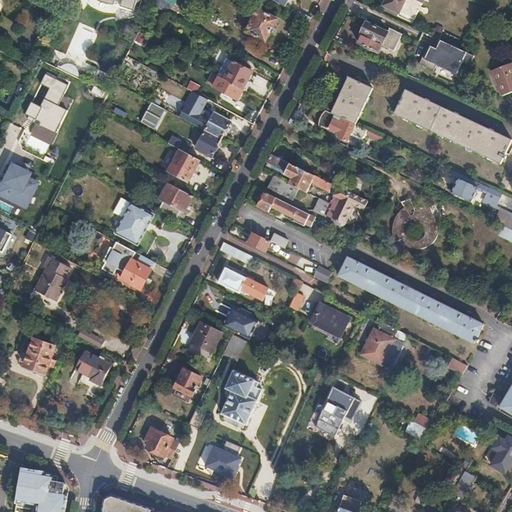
[(99,0),(137,14),(142,0),(99,0)]
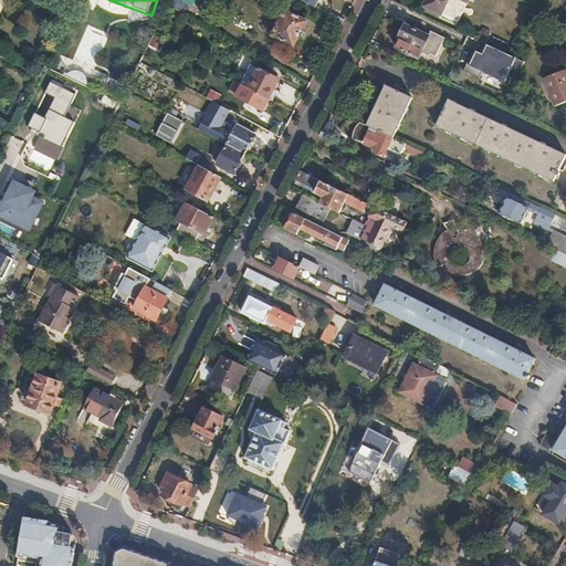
[(170,0),(168,6),(184,13),(189,0),(170,0)]
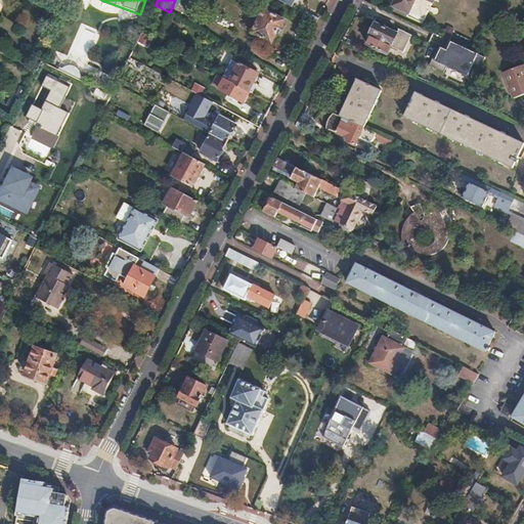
[(390,0),(389,4),(405,11),(409,0),(427,0),(430,1),(429,0),(390,0)]
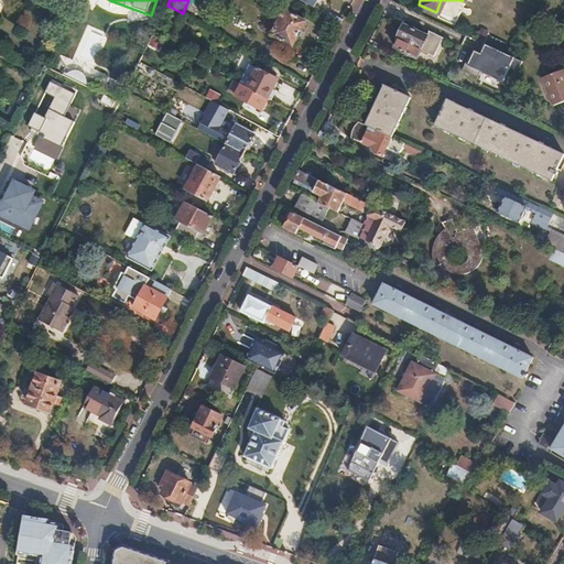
[(72,10),(56,3),(52,11),(67,19),(72,10)]
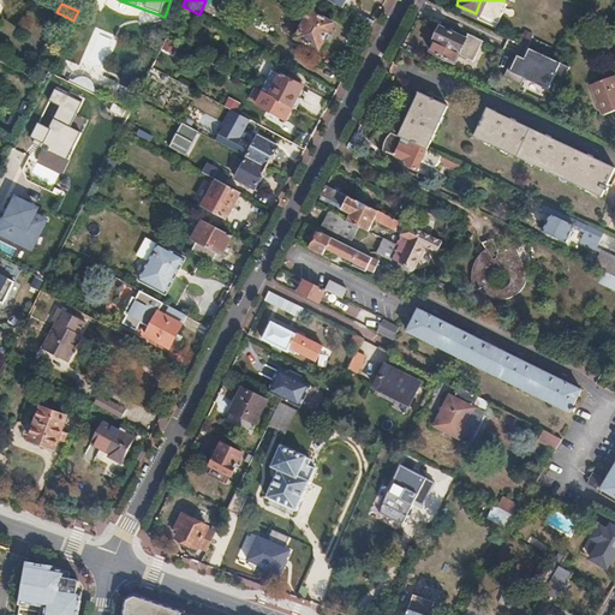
[(298,36),(298,37),(320,49),(334,23),(312,11),(311,11),(302,6),(299,6),(297,11),(298,13),(287,31),(298,36)]
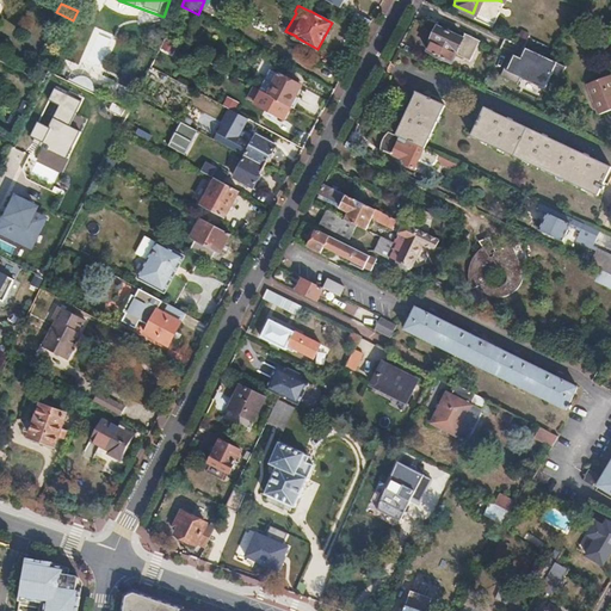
[(352,22),(366,29),(371,22),(357,13),(352,22)]
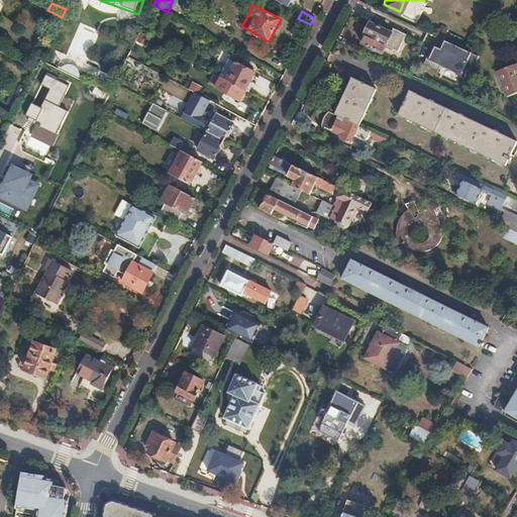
[(367,33),(363,42),(383,52),(386,44),(398,50),(407,32),(394,25),(391,31),(371,21),(369,23),(367,23),(366,24),(364,28),(366,30),(365,32),(367,33)]
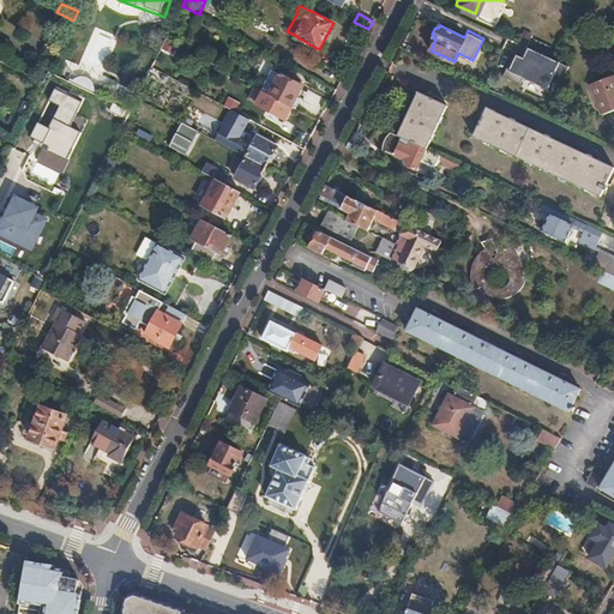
[(516,90),(543,103),(559,71),(530,58),(516,90)]
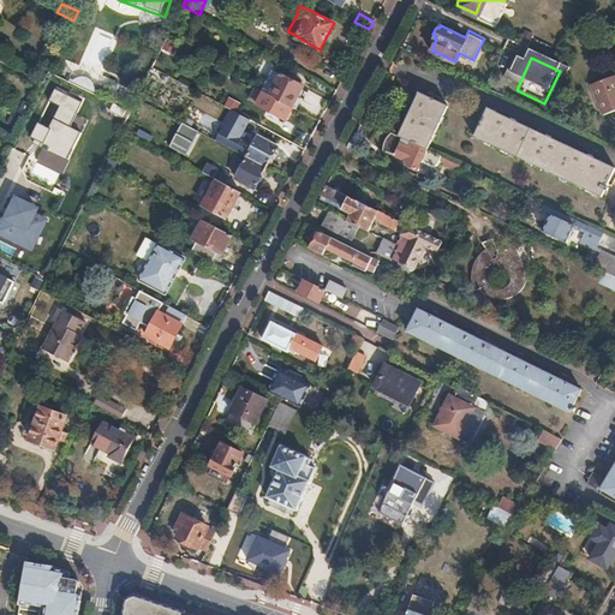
[(614,72),(591,82),(603,115),(614,111),(614,72)]
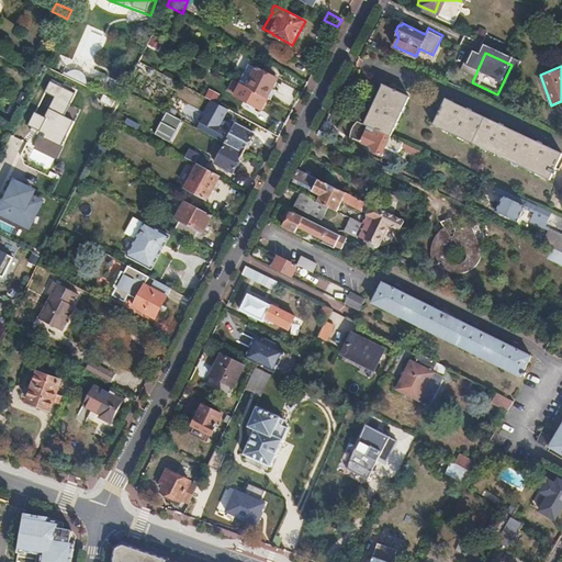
[(59,68),(57,71),(87,87),(90,82),(87,80),(87,79),(86,75),(83,70),(80,68),(75,67),(70,67),(67,67),(63,69),(60,68),(59,68)]
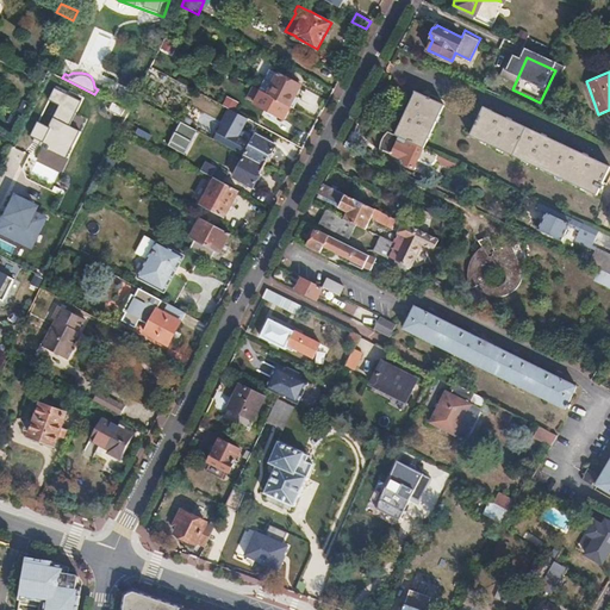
[(267,94),(291,107),(294,109),(299,98),(296,95),(300,86),(279,74),(278,75),(267,94)]
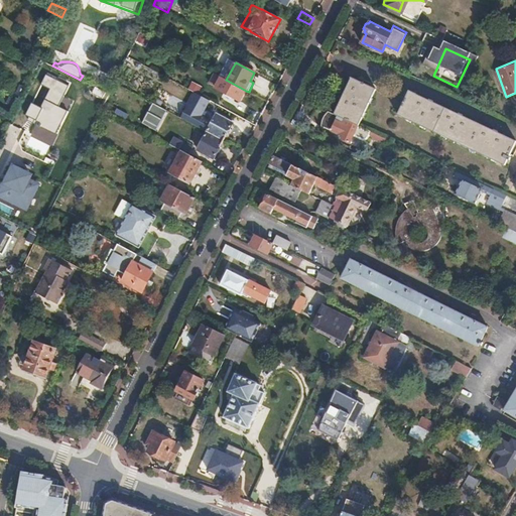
[(226,80),(217,75),(212,84),(218,87),(218,89),(241,101),(246,91),(226,80)]
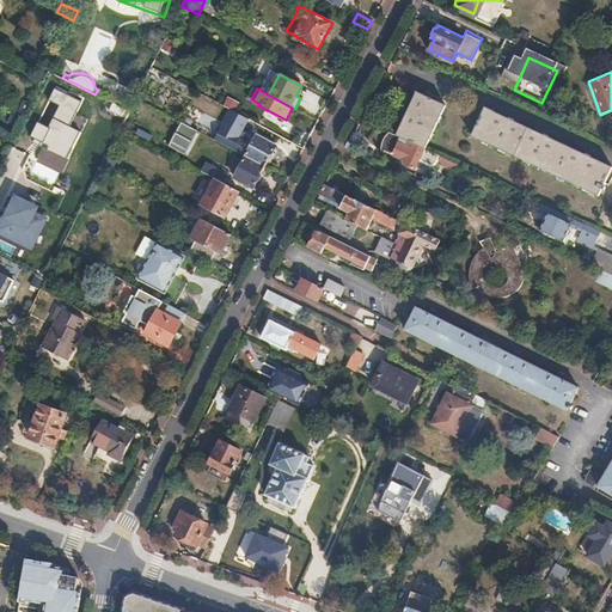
[(397,135),(426,148),(426,150),(446,106),(418,93),(397,135)]
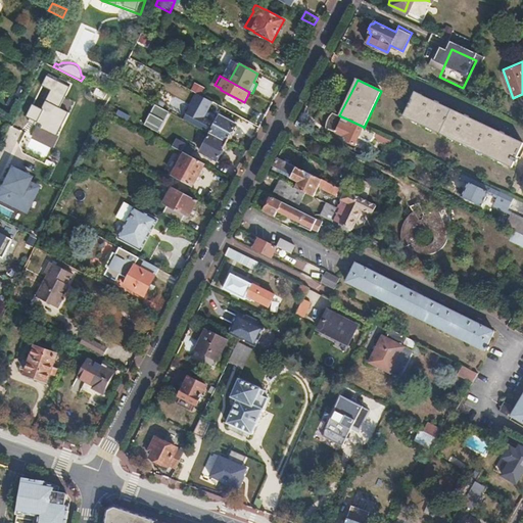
[(194,83),(191,90),(201,96),(205,89),(194,83)]
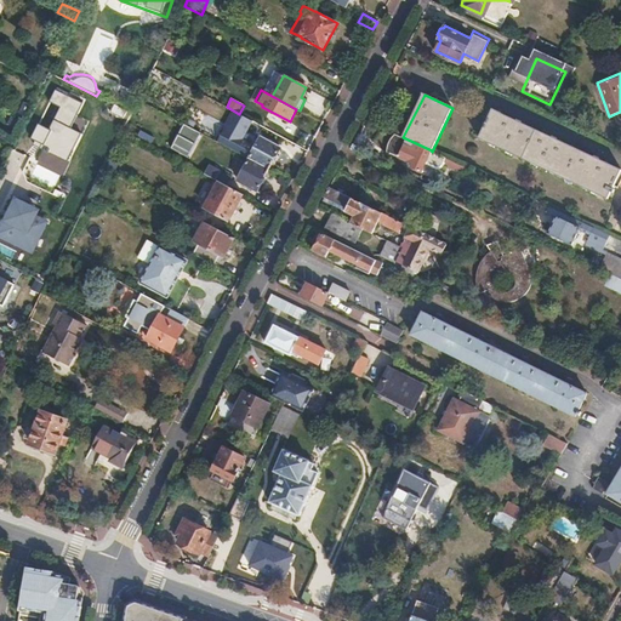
[(110,103),(109,102),(107,109),(123,118),(125,110),(110,103)]
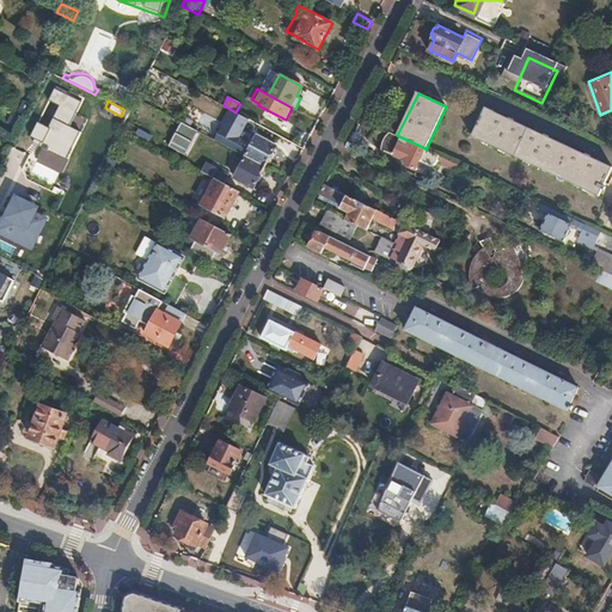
[(485,106),(473,136),(599,195),(611,166),(485,106)]
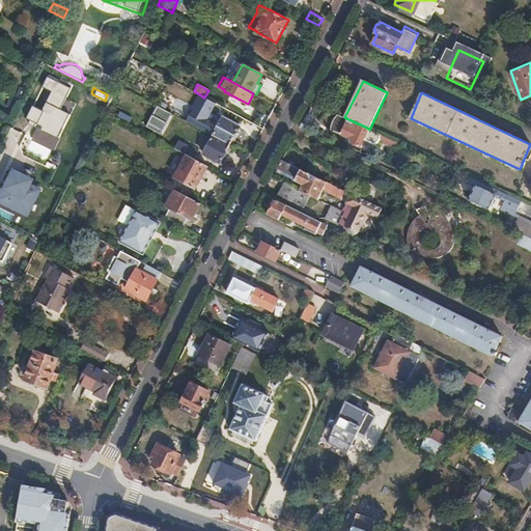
[(216,104),(206,99),(201,108),(211,113),(216,104)]
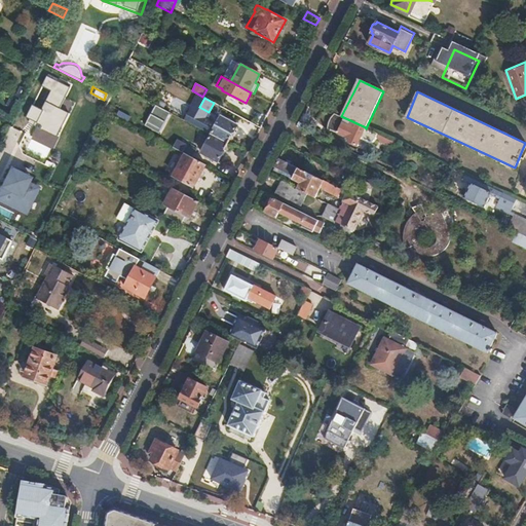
[(170,113),(156,105),(146,125),(158,133),(170,113)]
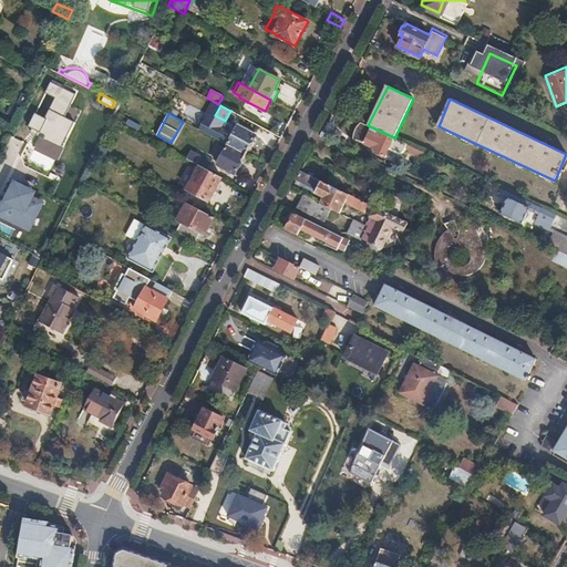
[(368,125),(363,124),(357,126),(353,133),(354,138),(377,150),(375,154),(384,158),(394,137),(368,125)]
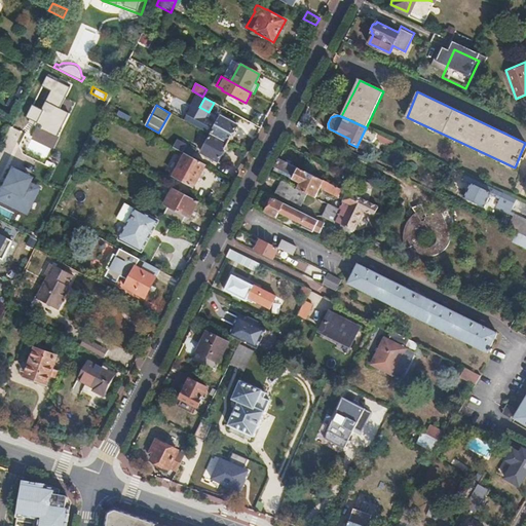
[(221,117),(211,135),(228,144),(237,125),(221,117)]
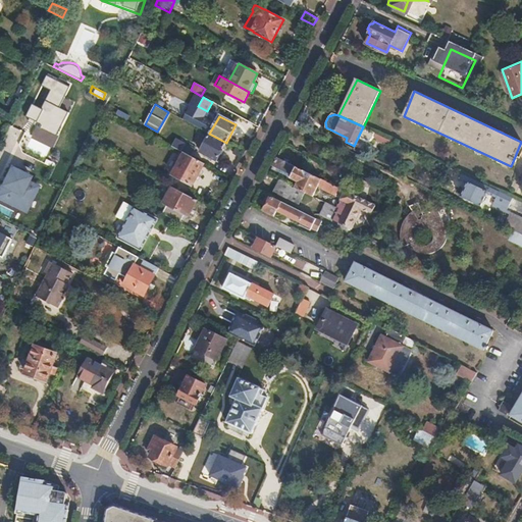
[(226,143),(209,134),(200,152),(216,161),(217,160),(226,143)]
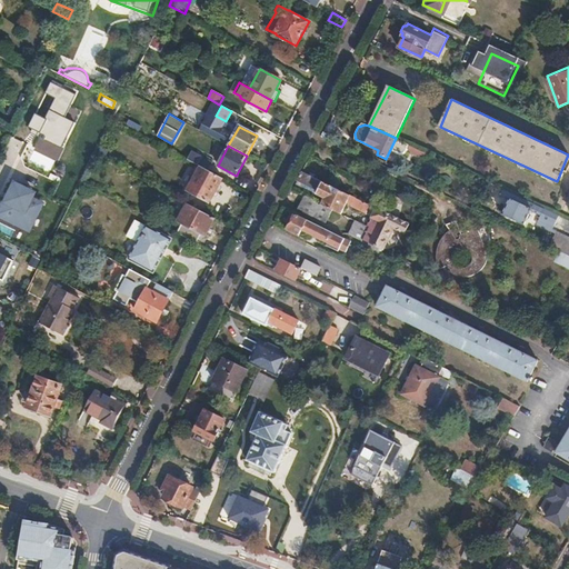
[(436,165),(439,159),(410,146),(408,151),(436,165)]
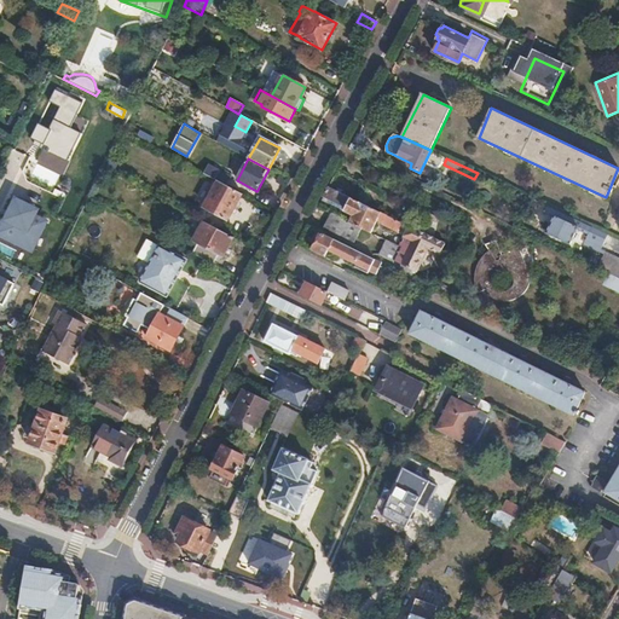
[(204,174),(208,177),(219,181),(226,186),(231,178),(209,166),(204,174)]
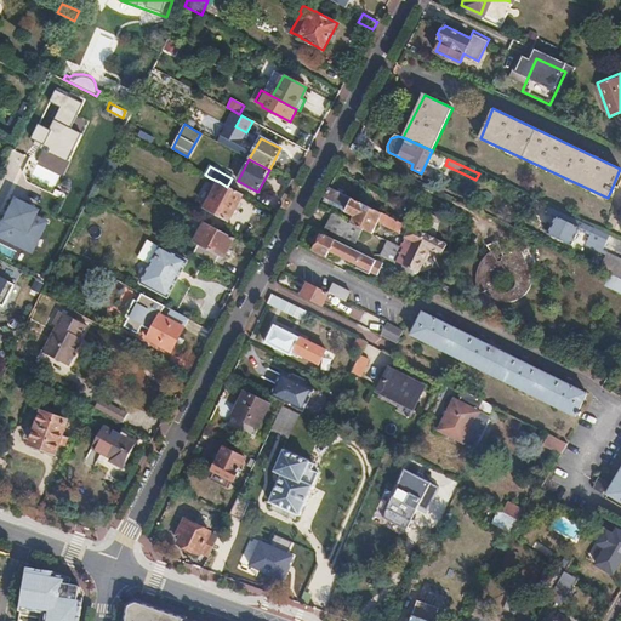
[(205,175),(195,170),(189,182),(201,189),(209,177),(205,175)]
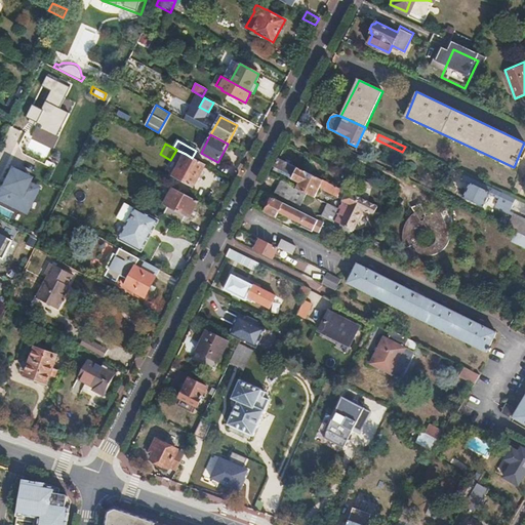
[(192,158),(186,154),(174,175),(174,176),(193,187),(204,165),(192,158)]
